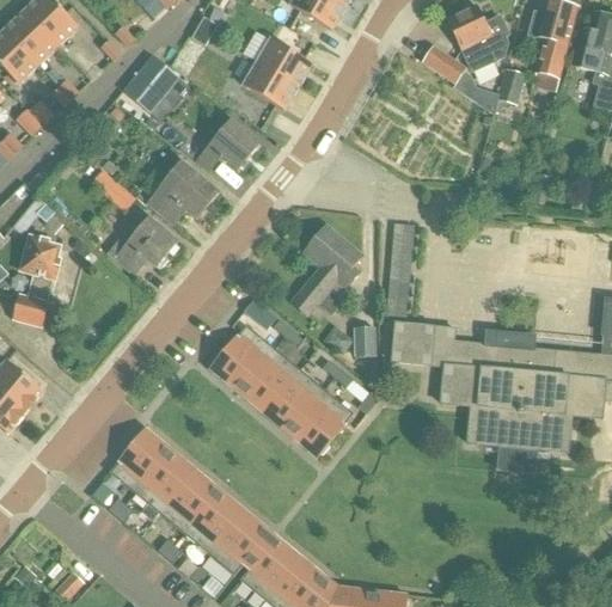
[(35,0),(24,10),(59,46),(78,26),(54,0),(35,0)]
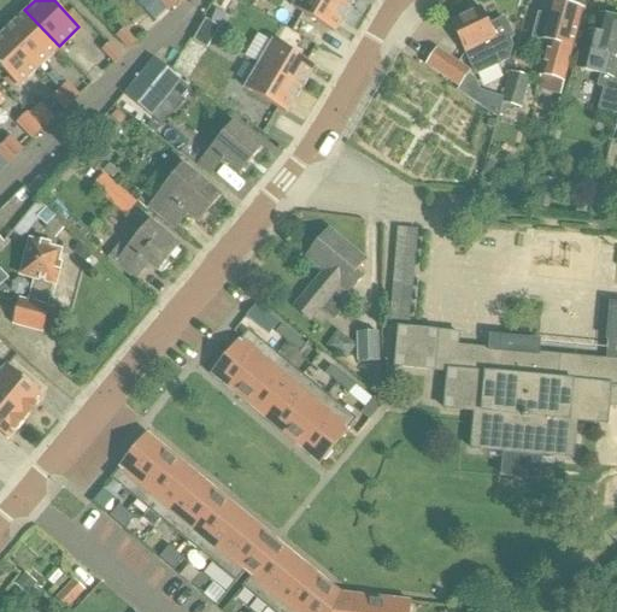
[(295,0),(293,4),(336,29),(350,5),(341,0),(295,0)]
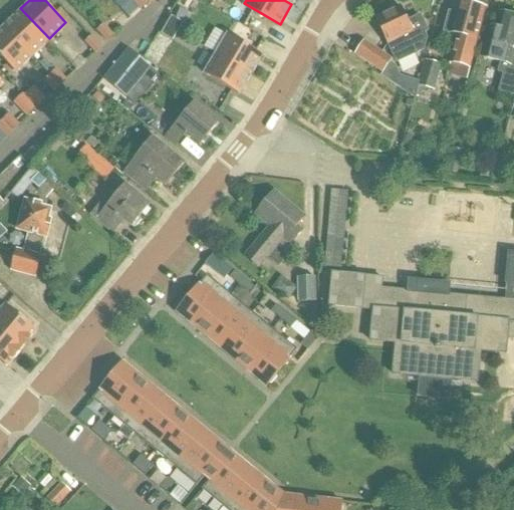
[(469,64),(485,5),(466,0),(458,0),(455,10),(449,8),(443,27),(459,32),(451,59),(469,64)]
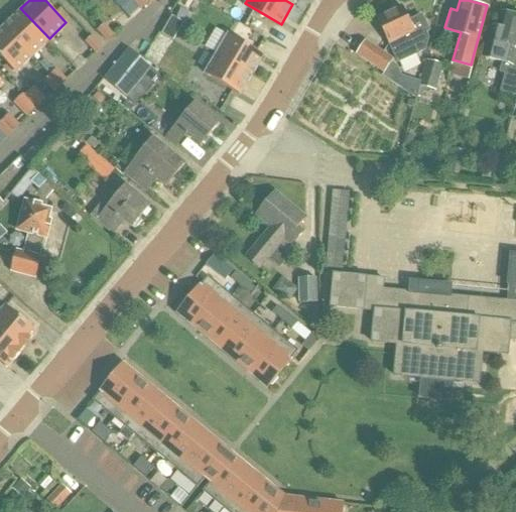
[(401,3),(376,14),(396,56),(398,60),(417,50),(425,46),(429,34),(426,26),(414,32),(401,3)]
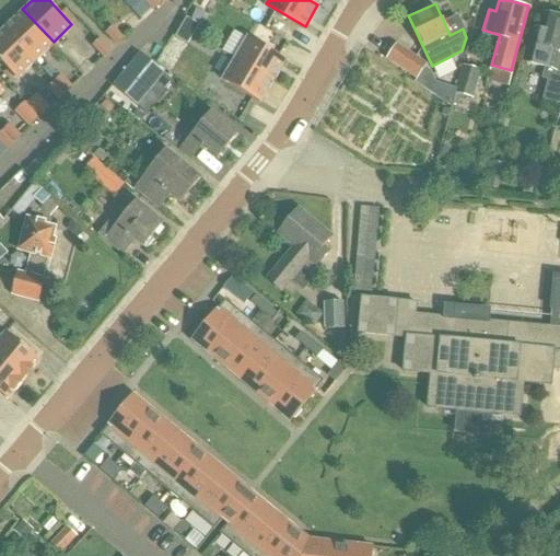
[(35,58),(54,42),(22,9),(4,26),(35,58)]
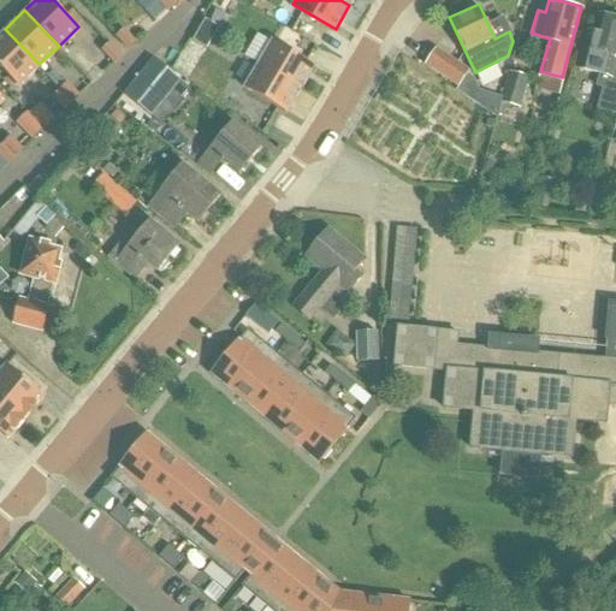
[(588,28),(578,67),(599,72),(597,83),(603,85),(598,106),(615,111),(615,79),(610,78),(611,75),(612,76),(614,72),(615,61),(615,16),(599,12),(594,29),(588,28)]
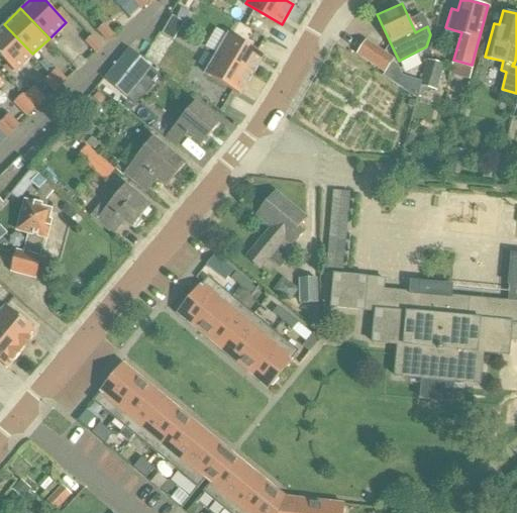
[(173,13),(168,22),(179,29),(184,20),(173,13)]
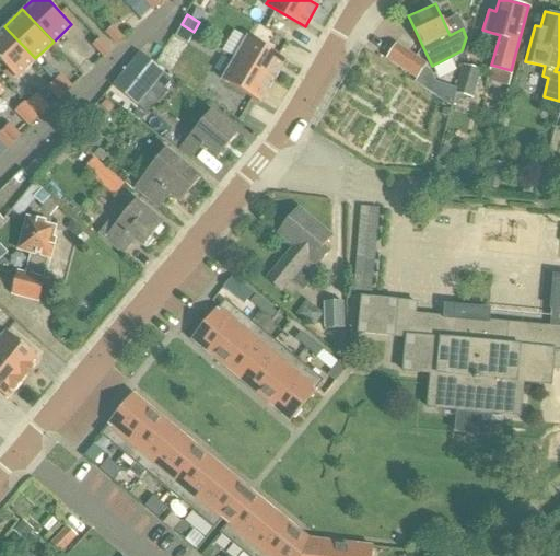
[(113,24),(106,31),(116,42),(124,35),(113,24)]
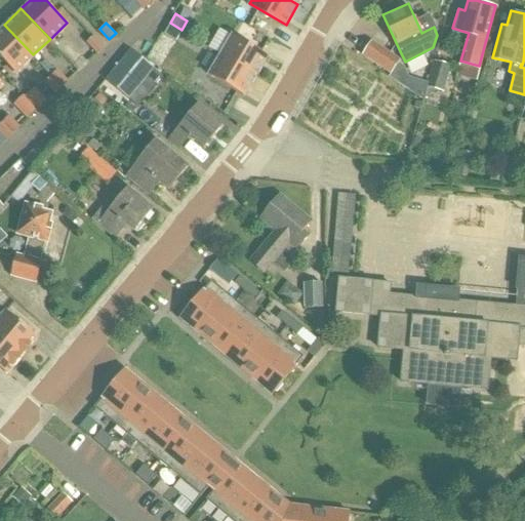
[(170,23),(164,32),(176,38),(182,30),(170,23)]
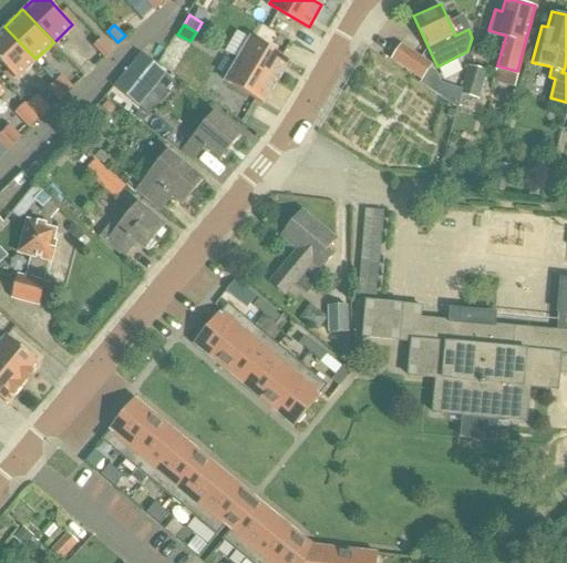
[(0,59),(17,78),(35,59),(4,27),(0,30),(0,59)]
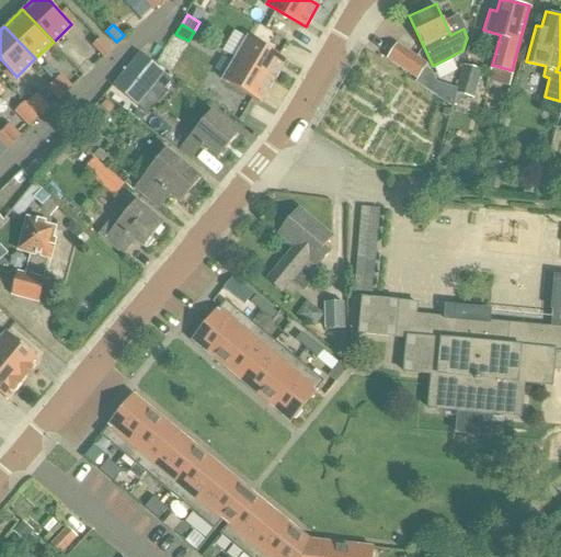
[(249,34),(236,56),(275,79),(287,57),(249,34)]
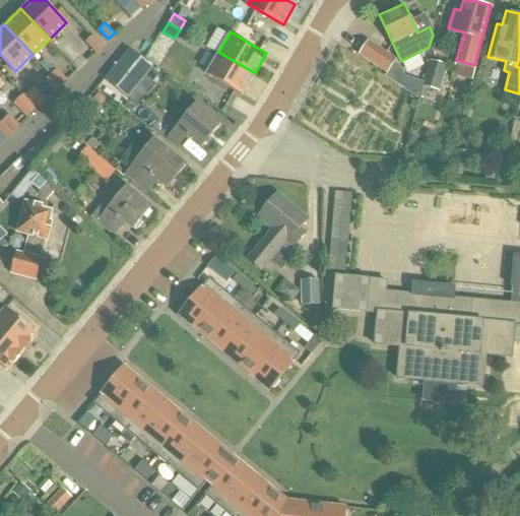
[(92,35),(86,40),(95,50),(103,45),(92,35)]
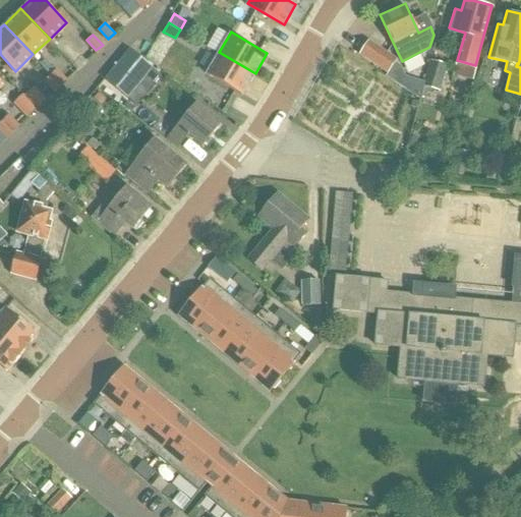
[(388,70),(395,60),(384,54),(387,50),(367,38),(358,51),(388,70)]
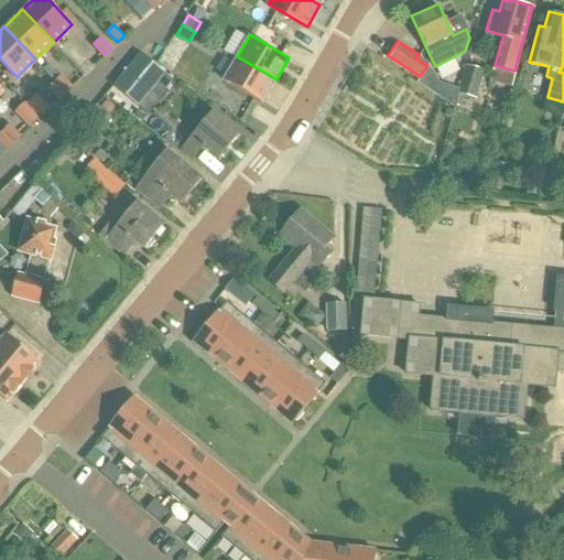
[(173,79),(163,72),(140,52),(114,83),(137,103),(155,79),(165,88),(173,79)]
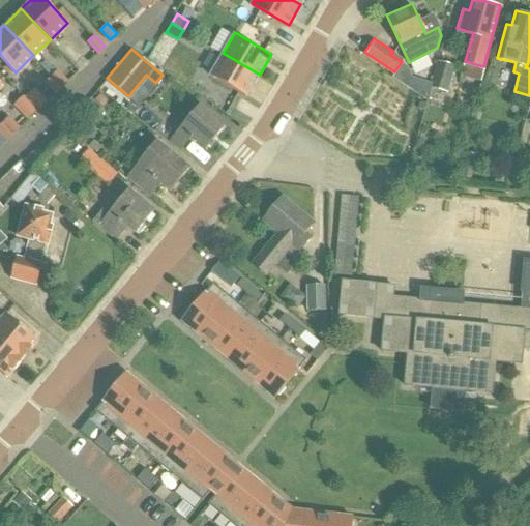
[(223,53),(211,74),(247,95),(260,75),(223,53)]
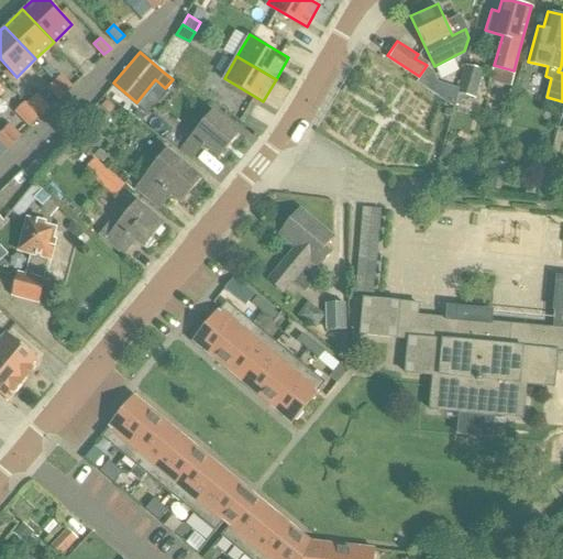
[(477,95),(484,68),(464,63),(457,89),(477,95)]
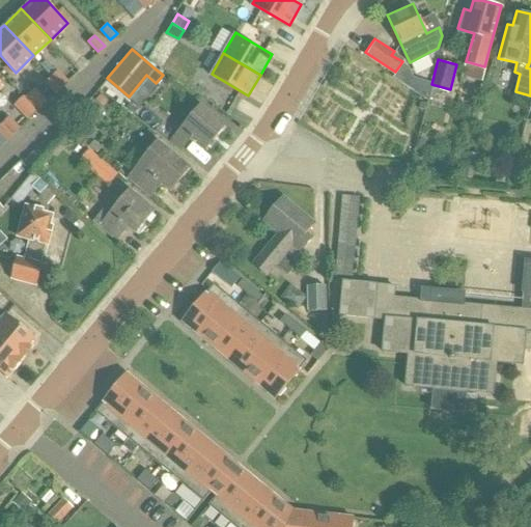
[(67,79),(57,68),(51,74),(61,85),(67,79)]
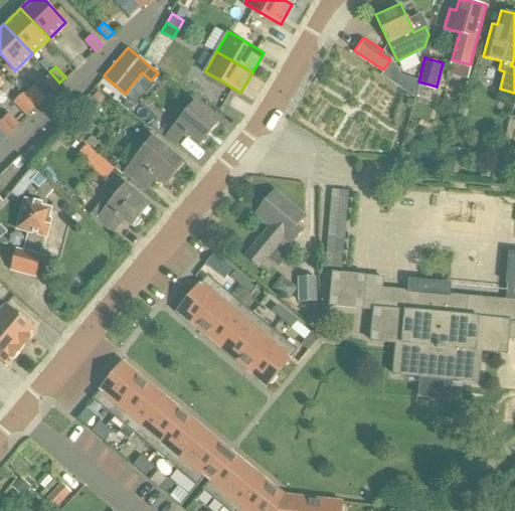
[(53,88),(59,82),(49,71),(43,77),(53,88)]
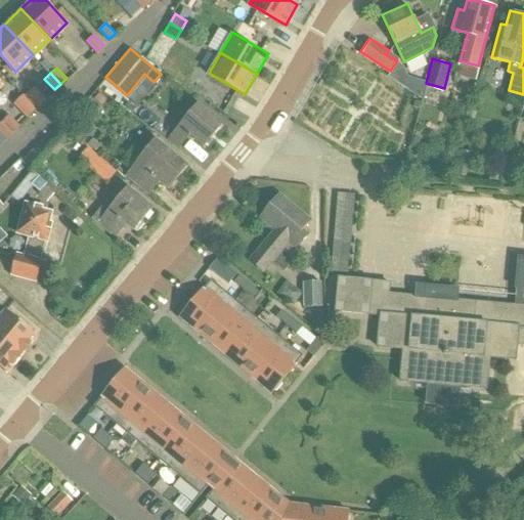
[(17,98),(32,113),(50,95),(36,81),(17,98)]
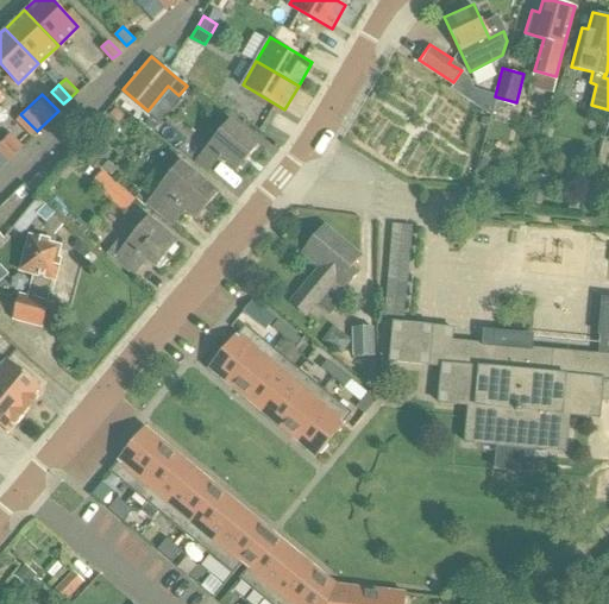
[(236,168),(257,142),(230,119),(208,145),(198,159),(207,168),(219,155),(236,168)]
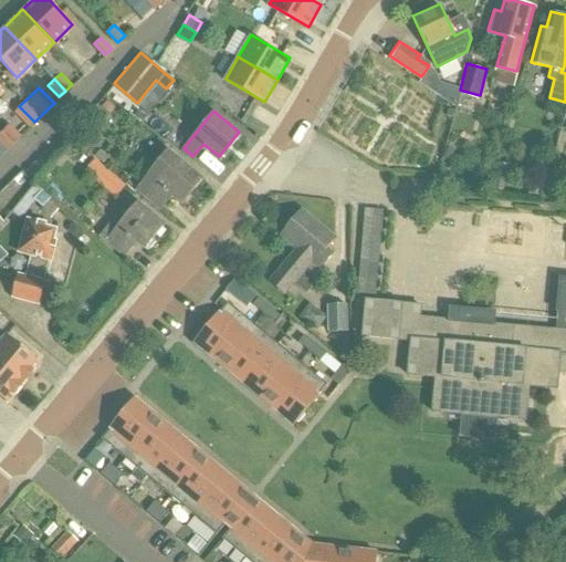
[(20,134),(9,123),(2,128),(13,139),(20,134)]
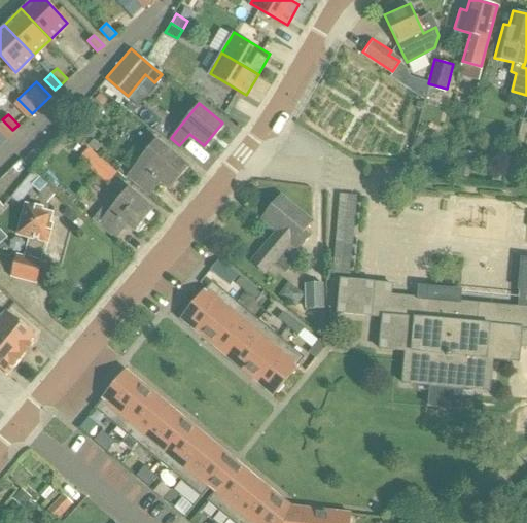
[(0,129),(6,136),(12,130),(2,119),(0,121),(0,129)]
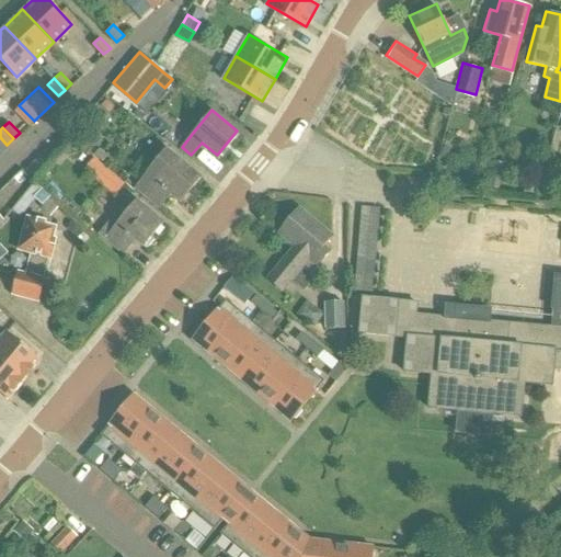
[(165,147),(135,184),(144,192),(153,201),(159,205),(170,192),(180,200),(199,175),(174,154),(165,147)]
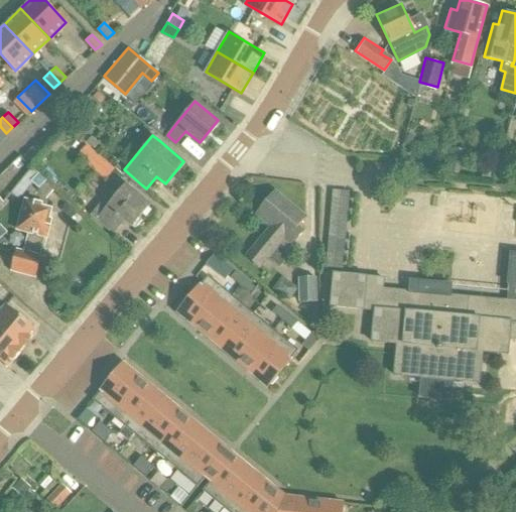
[(106,177),(115,166),(86,141),(77,152),(106,177)]
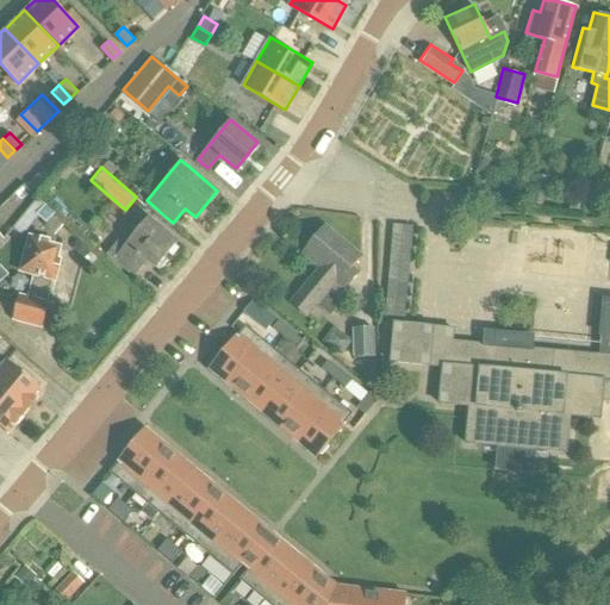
[(473,181),(470,195),(483,198),(486,185),(473,181)]
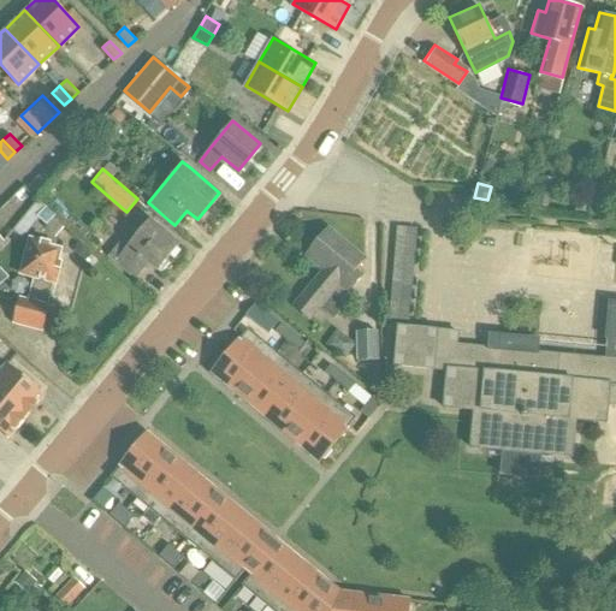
[(549,191),(534,188),(532,201),(546,203),(549,191)]
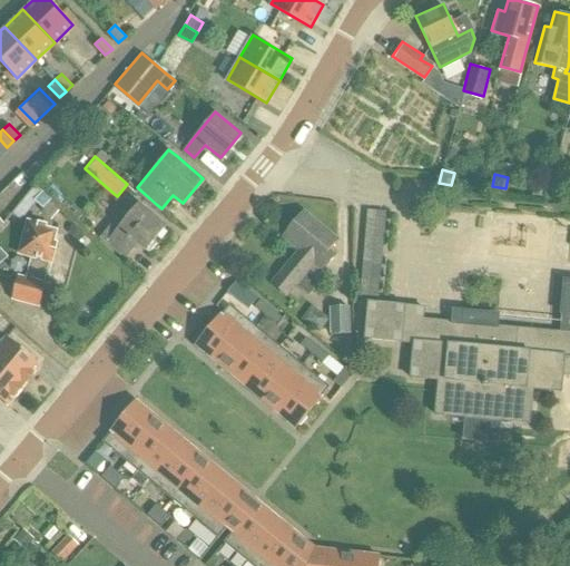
[(60,206),(51,196),(42,189),(36,182),(12,211),(21,217),(36,198),(42,205),(51,215),(60,206)]
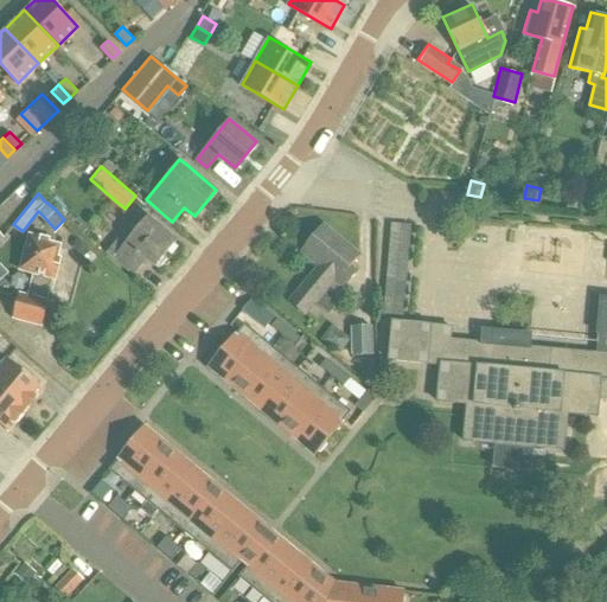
[(580,194),(566,193),(564,207),(579,209),(580,194)]
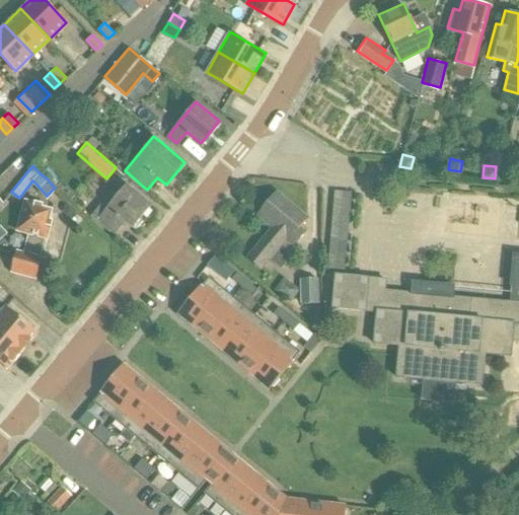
[(114,187),(91,214),(98,219),(107,227),(114,232),(124,219),(132,226),(150,204),(127,184),(120,192),(114,187)]
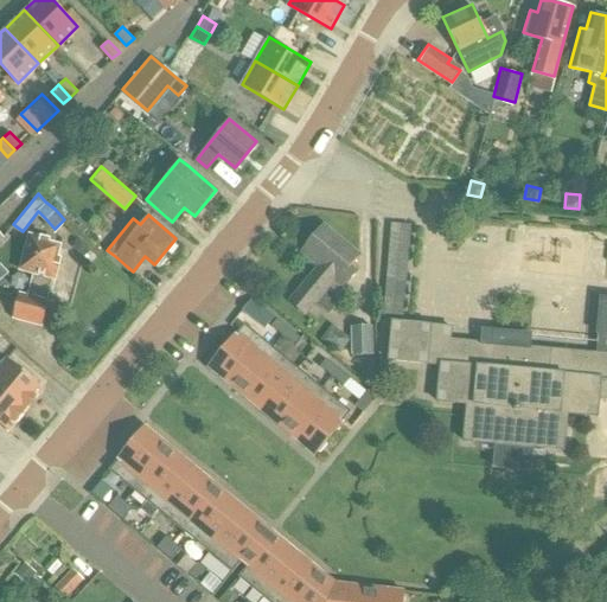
[(411,222),(391,219),(383,313),(403,314),(411,222)]
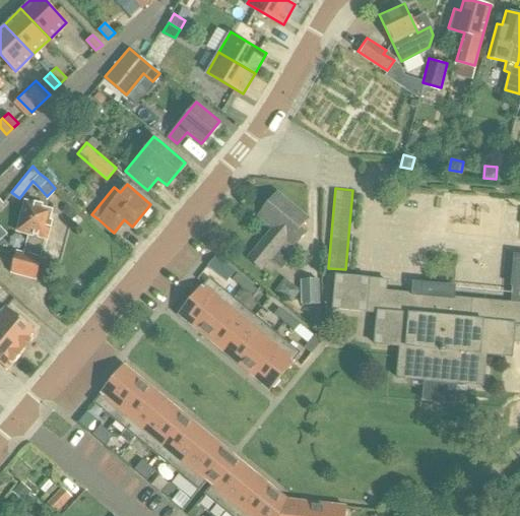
[(272,227),(247,257),(260,268),(269,257),(281,267),(293,255),(288,251),(294,245),(305,232),(300,227),(307,217),(277,192),(258,214),(272,227)]
